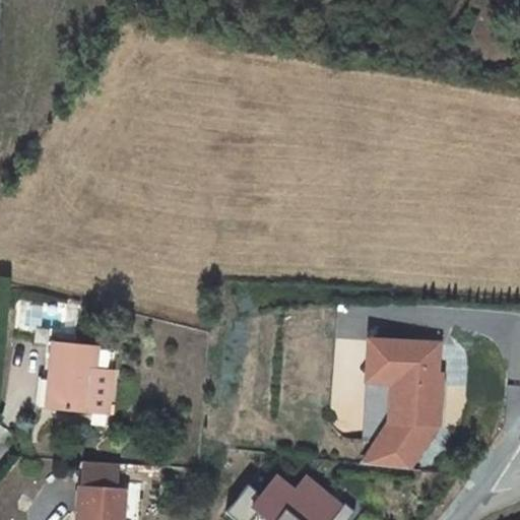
[(385,383),(388,342),(368,341),(366,382),(385,383)]
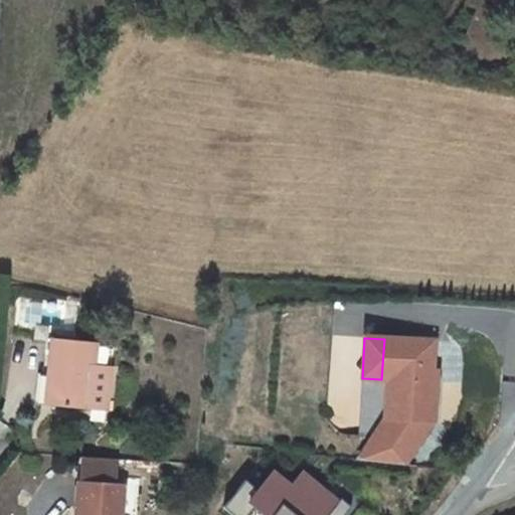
[(97,343),(51,339),(48,375),(54,375),(52,404),(101,408),(110,399),(112,368),(95,366),(97,343)]
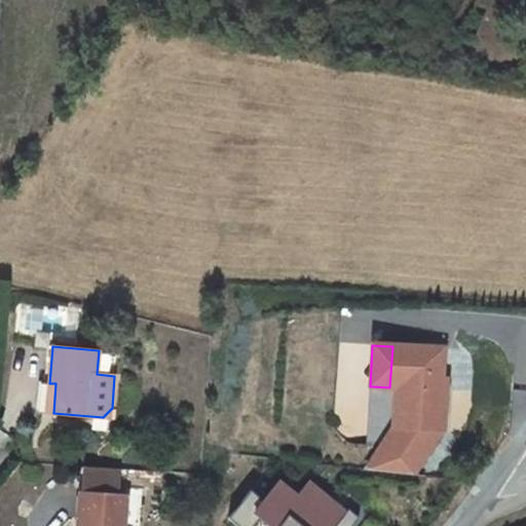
[(444,349),(392,346),(389,387),(396,387),(392,427),(380,447),(417,471),(444,430),(446,377),(442,377),(444,349)]
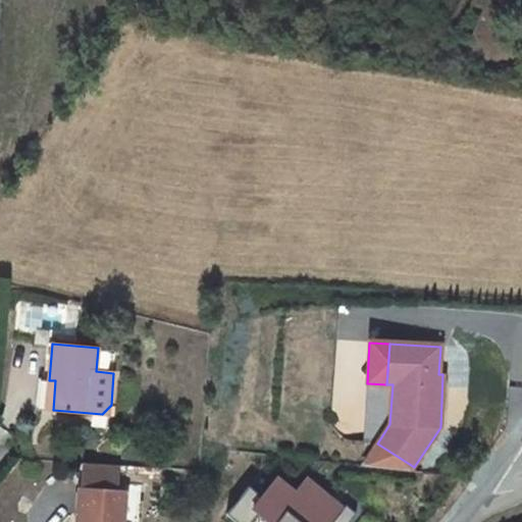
[(55,380),(49,380),(45,379),(42,409),(53,410),(55,380)]
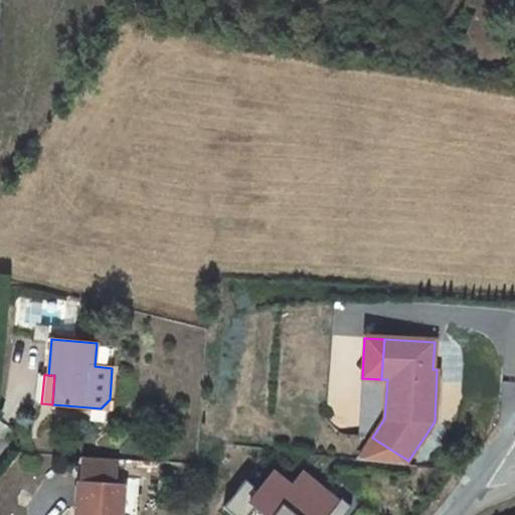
[(381,379),(362,378),(359,437),(372,438),(384,418),(387,379),(381,379)]
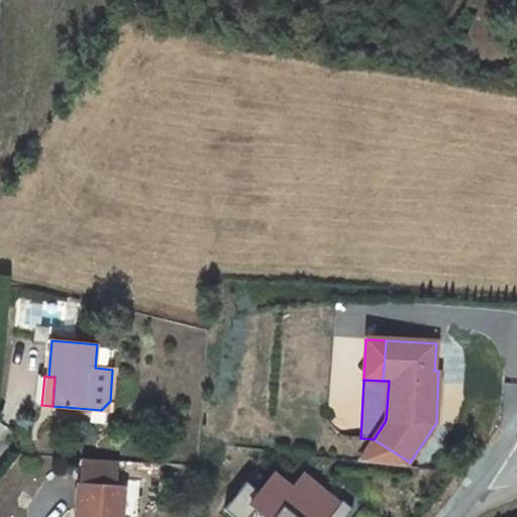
[(410,462),(374,439),(359,462),(406,468),(410,462)]
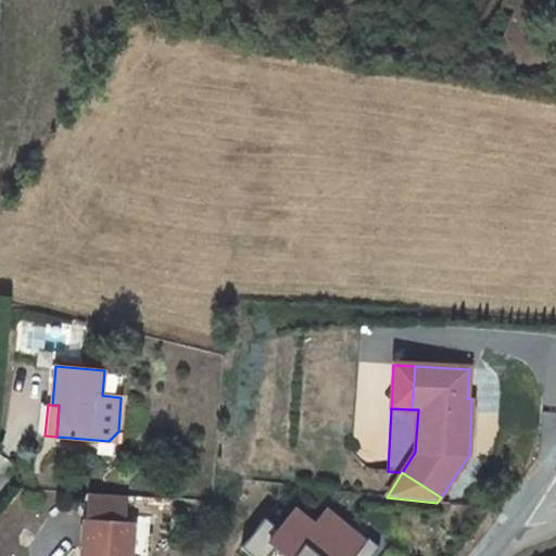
[(91,493),(89,521),(124,525),(126,496),(91,493)]
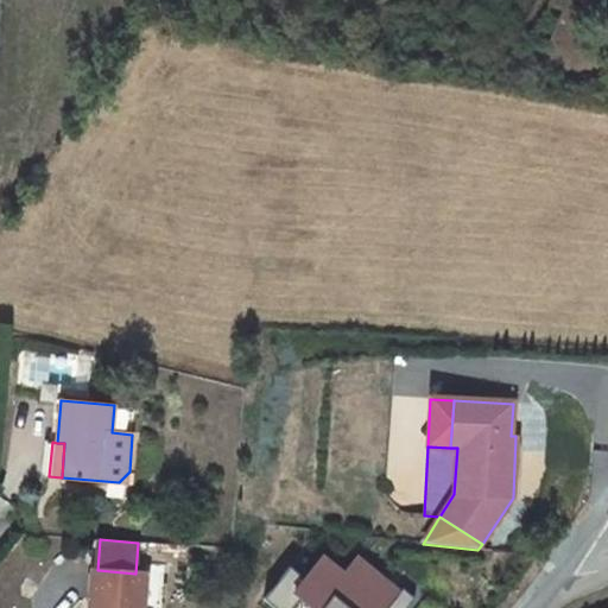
[(409,607),(416,600),(403,589),(399,594),(356,559),(341,576),(321,558),(304,580),(311,586),(299,599),(311,607),(409,607)]
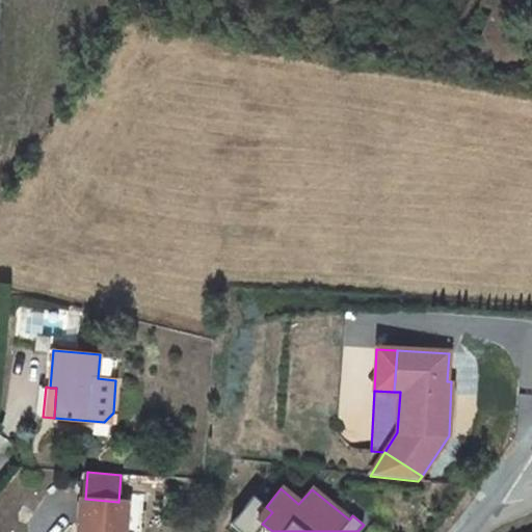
[(230,525),(238,531),(256,531),(262,524),(272,512),(266,507),(254,497),(230,525)]
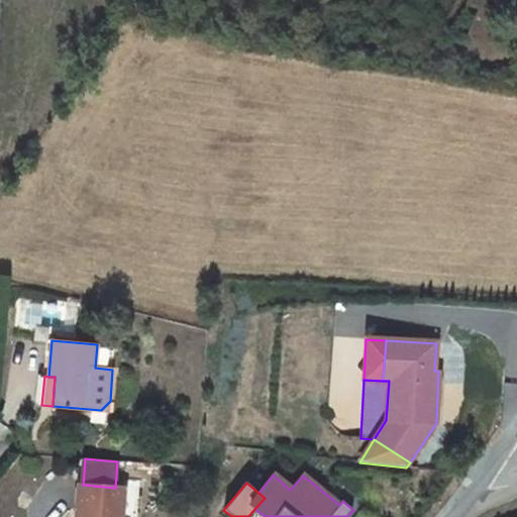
[(123,516),(125,489),(115,488),(83,485),(81,485),(77,516),(123,516)]
